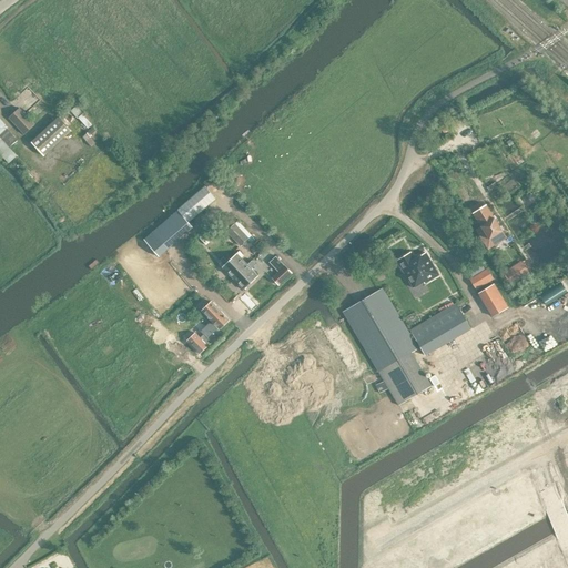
[(8,118),(23,134),(34,124),(19,108),(8,118)]
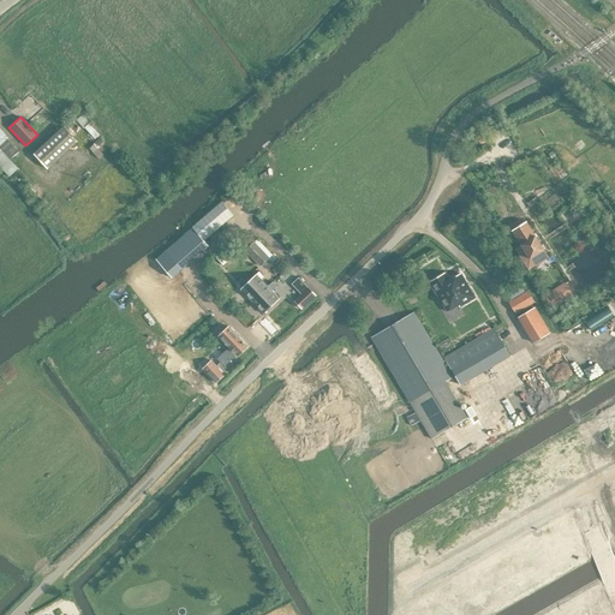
[(500,120),(494,124),(502,136),(507,133),(500,120)]
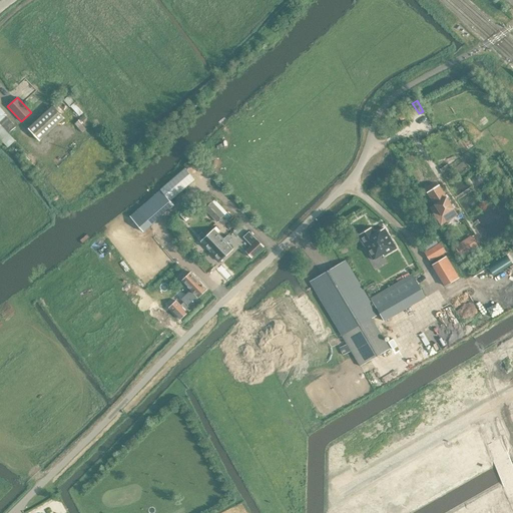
[(409,105),(405,108),(411,118),(415,115),(409,105)]
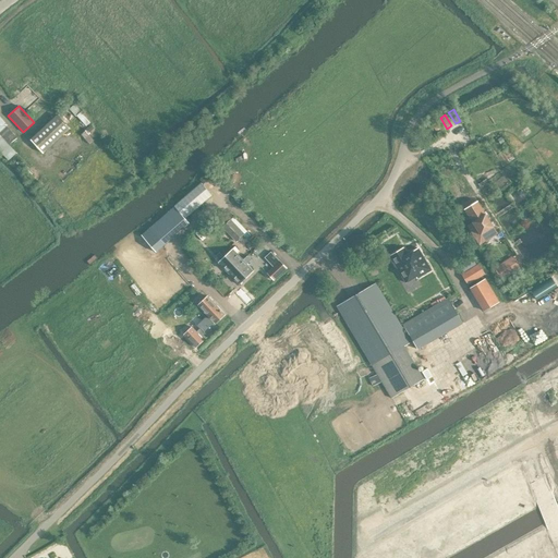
[(56,116),(31,140),(44,154),(69,129),(56,116)]
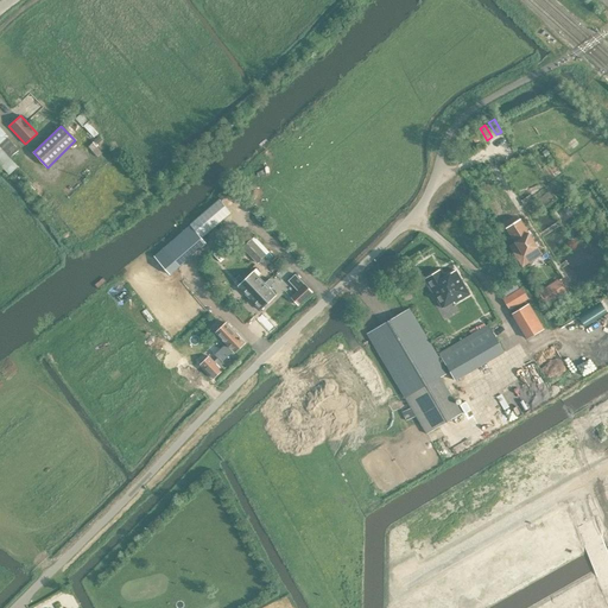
[(0,164),(0,165),(8,158),(18,150),(6,138),(8,135),(0,127),(0,164)]
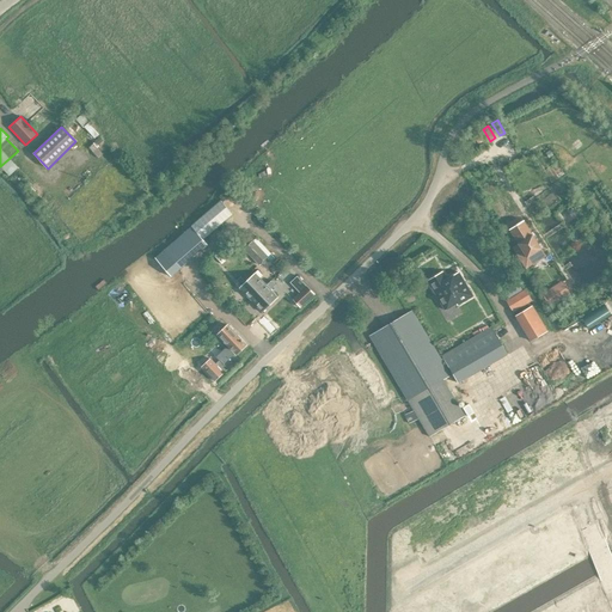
[(227,189),(218,196),(222,202),(232,195),(227,189)]
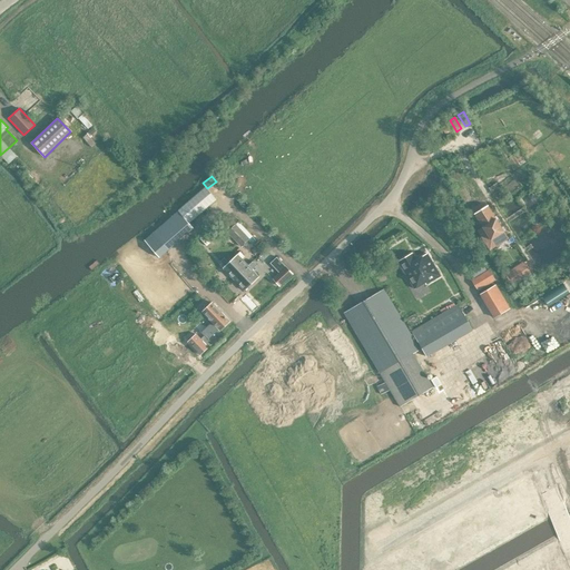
[(489,188),(492,194),(501,188),(498,183),(489,188)]
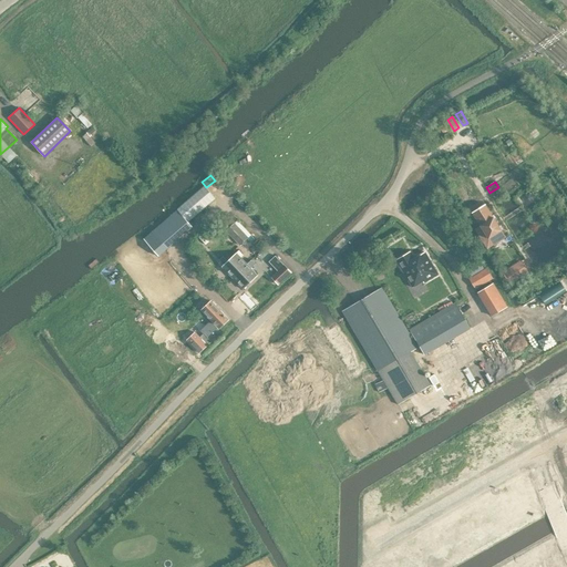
[(460,191),(468,204),(466,205),(480,224),(474,227),(482,239),(488,236),(493,241),(504,234),(480,196),(480,197),(471,183),(460,191)]
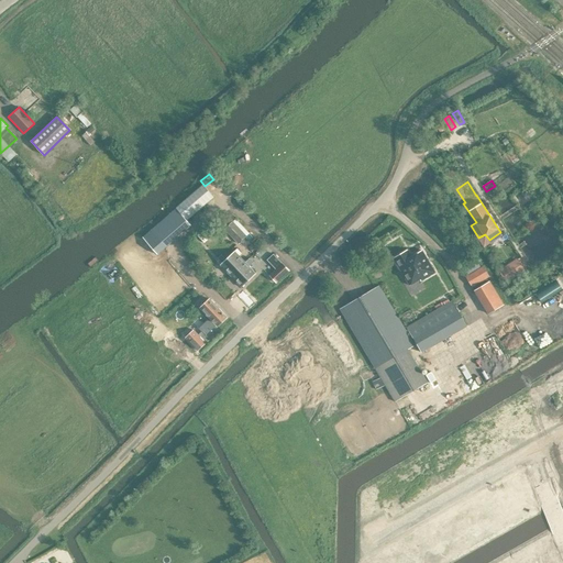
[(190,225),(176,208),(151,230),(165,247),(190,225)]
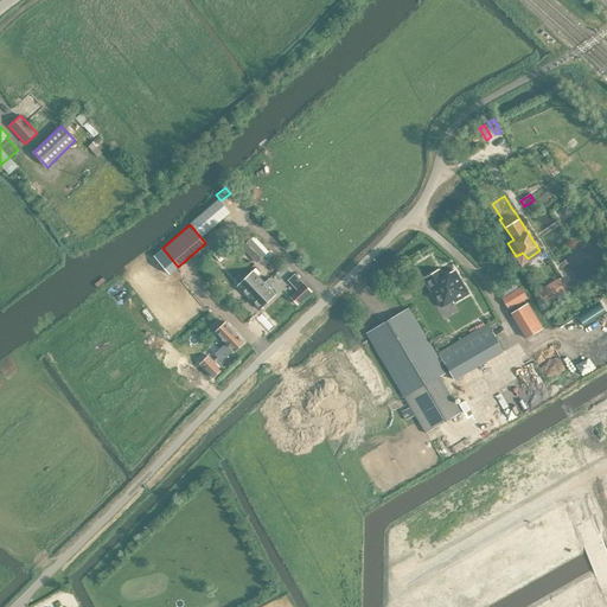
[(541,234),(554,254),(566,246),(553,225),(541,234)]
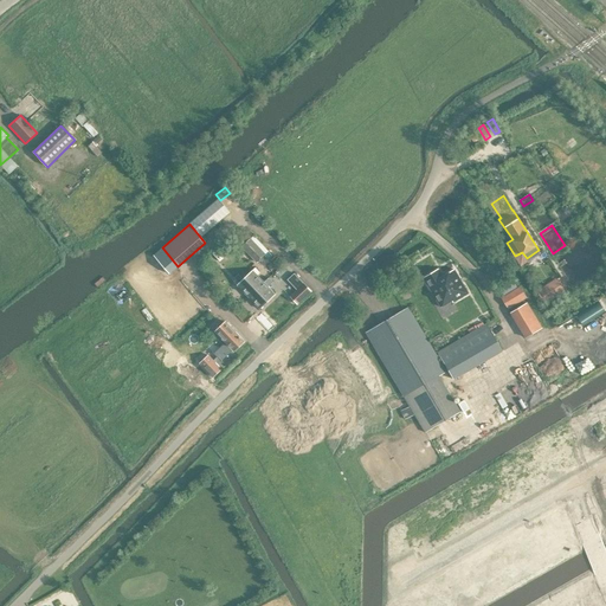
[(242,246),(256,262),(264,253),(250,238),(242,246)]
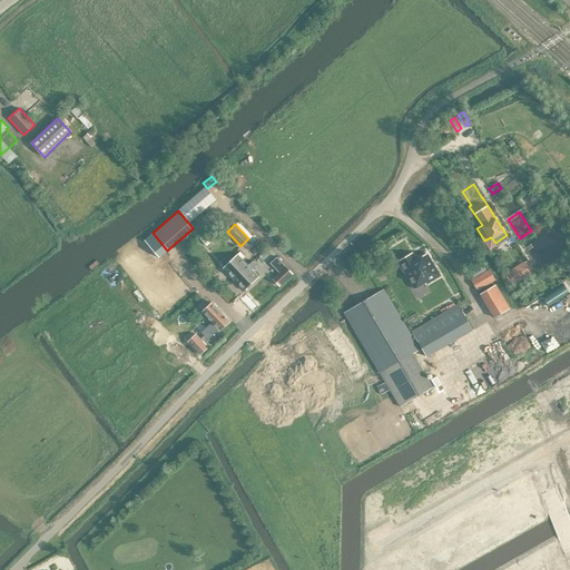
[(412,253),(397,262),(414,288),(424,283),(425,284),(440,275),(426,253),(415,259),(412,253)]
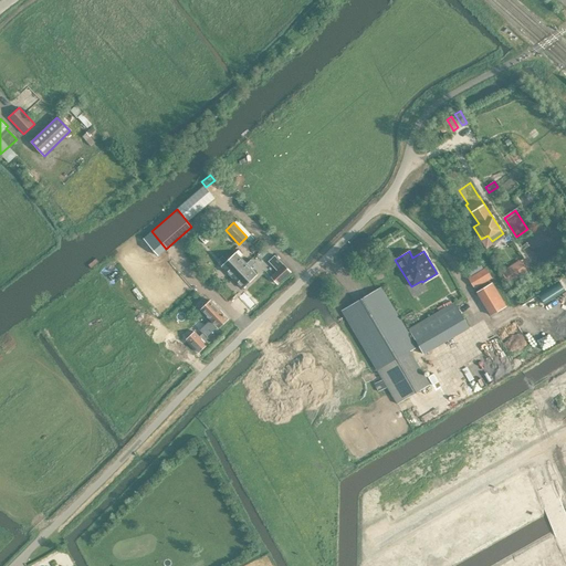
[(218,260),(222,264),(221,265),(242,289),(257,274),(250,268),(254,263),(251,259),(245,263),(236,252),(227,260),(222,255),(218,260)]
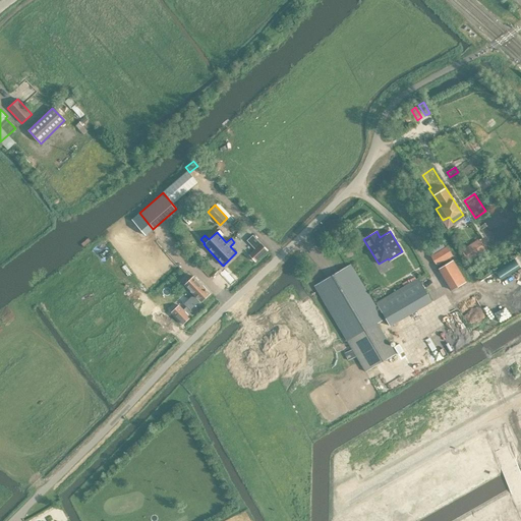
[(477,239),(460,250),(468,262),(485,250),(477,239)]
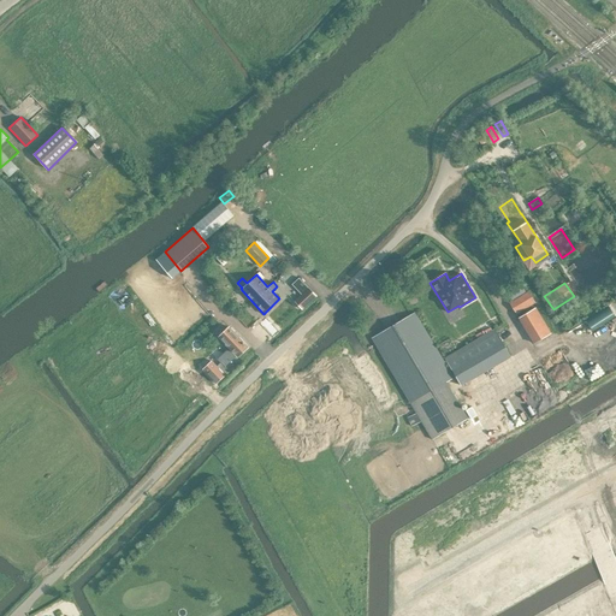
[(509,303),(515,314),(535,302),(528,291),(509,303)]
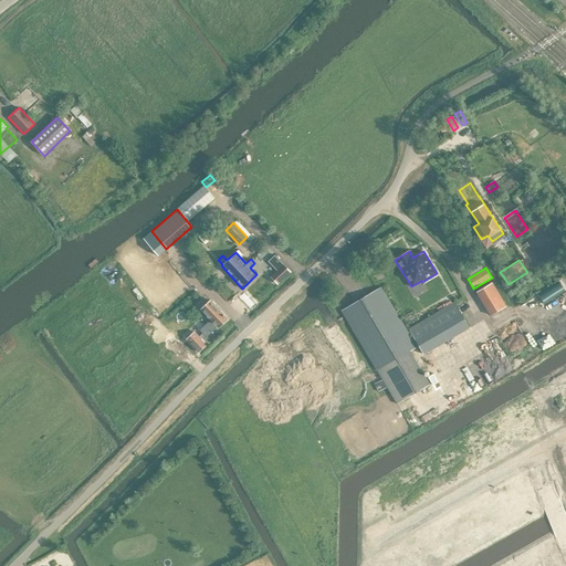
[(280,278),(275,273),(270,279),(274,283),(280,278)]
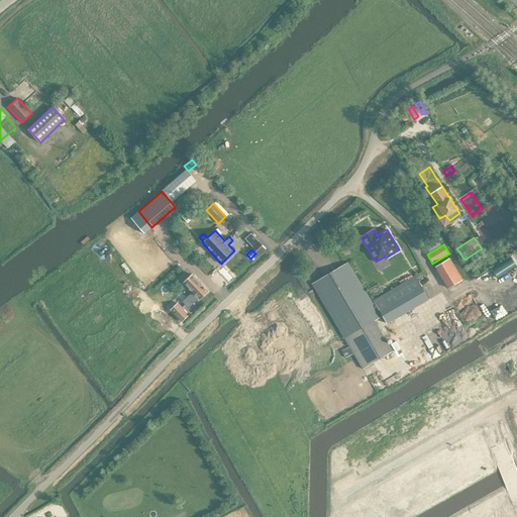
[(449,259),(435,267),(447,288),(461,280),(449,259)]
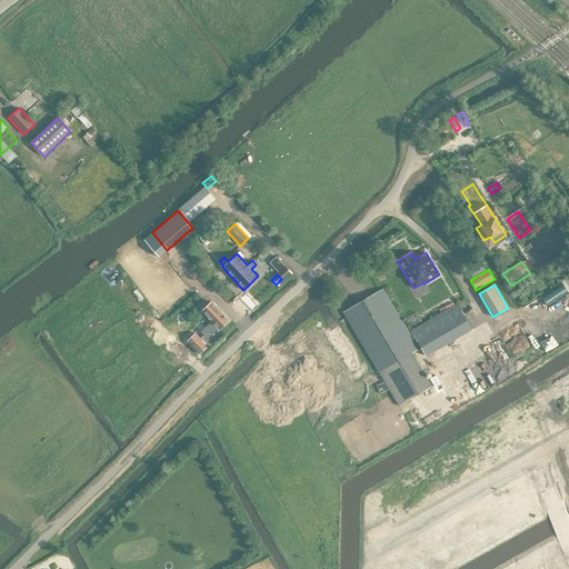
[(343,312),(379,372),(399,406),(431,387),(411,353),(419,349),(411,336),(413,335),(426,356),(471,329),(457,305),(431,319),(411,331),(412,332),(410,333),(382,289),(343,312)]
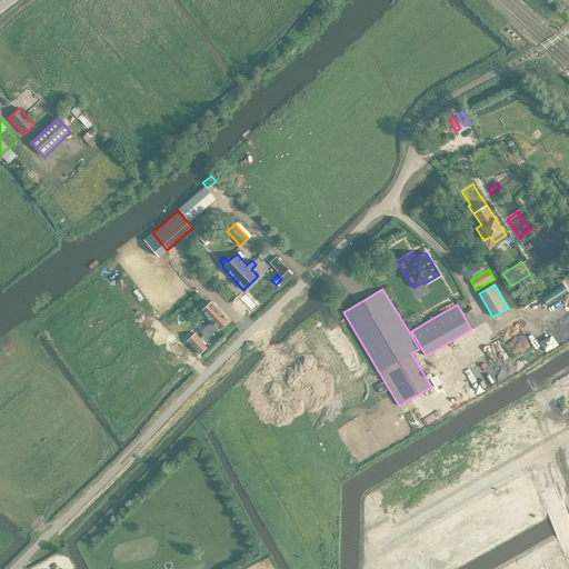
[(246,293),(239,299),(251,312),(257,307),(246,293)]
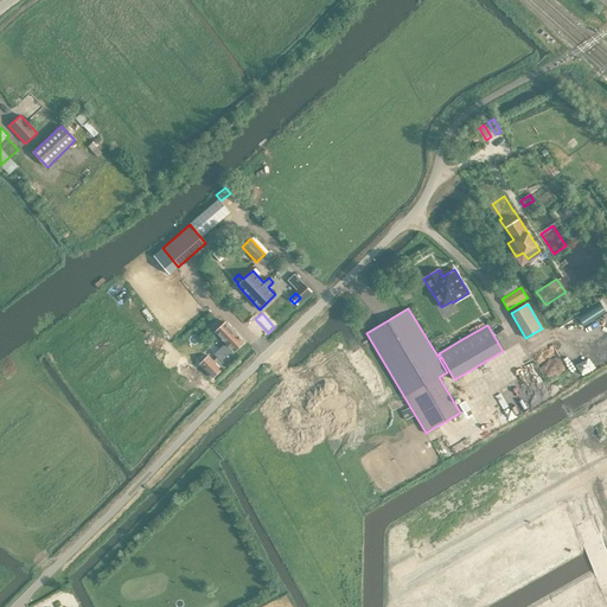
[(244,343),(225,321),(215,331),(235,352),(244,343)]
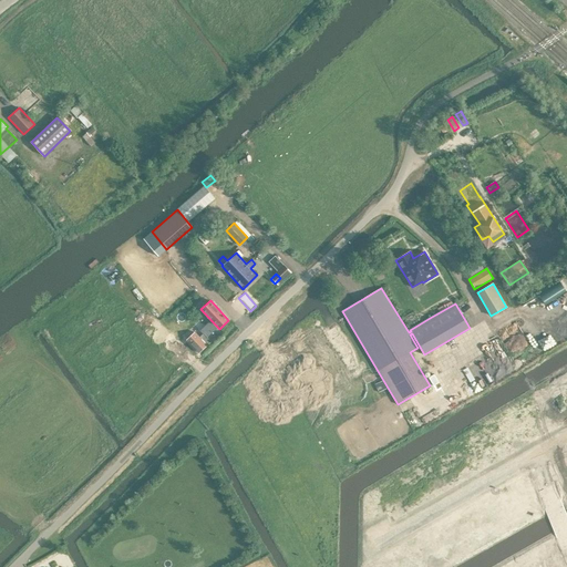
[(195,332),(186,340),(198,352),(210,341),(207,337),(203,333),(199,337),(195,332)]
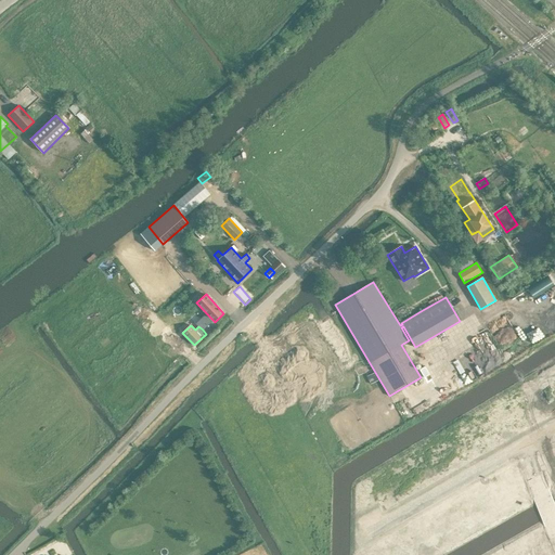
[(495,489),(490,492),(503,515),(510,511),(507,505),(520,498),(516,491),(517,490),(513,482),(512,483),(507,475),(492,483),(495,489)]
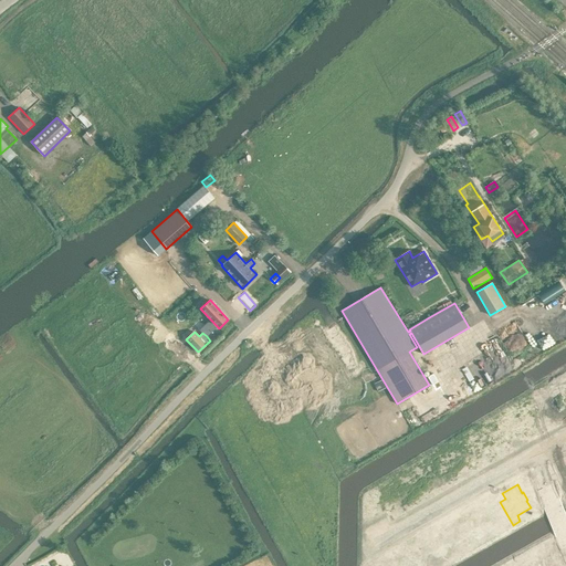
[(474,505),(468,509),(469,510),(469,511),(481,532),(494,524),(492,521),(505,513),(502,507),(495,511),(491,505),(485,509),(482,503),(475,506),(474,505)]
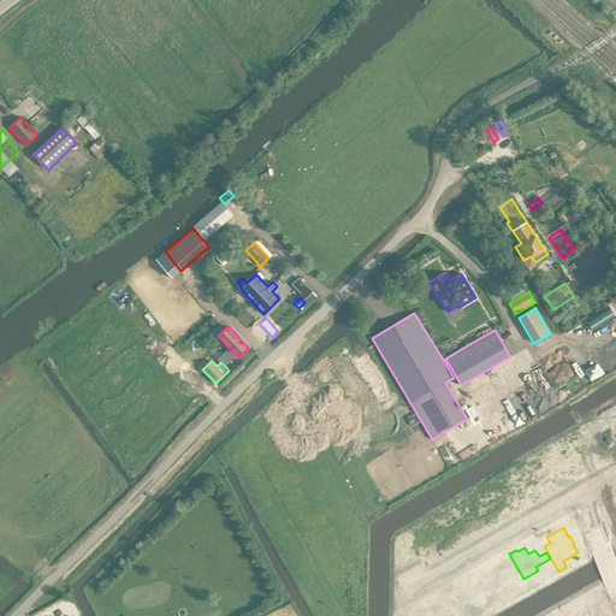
[(484,563),(468,572),(487,606),(509,594),(493,566),(487,569),(484,563)]
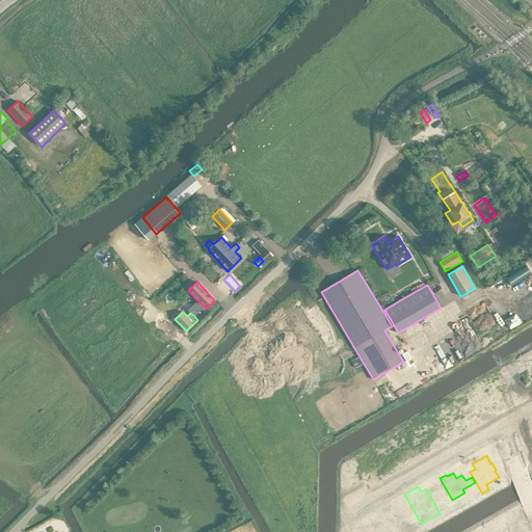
[(395,503),(380,511),(381,511),(384,516),(381,517),(387,526),(389,525),(392,530),(391,531),(392,531),(400,526),(403,531),(404,531),(416,526),(408,513),(402,517),(394,504),(395,503)]
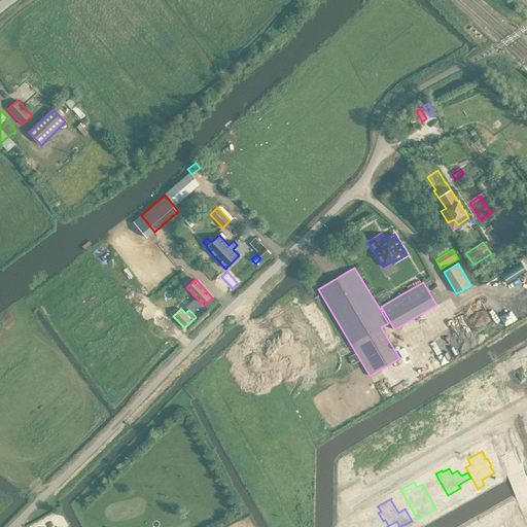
[(504,524),(498,526),(522,526),(518,519),(514,512),(500,519),(504,524)]
